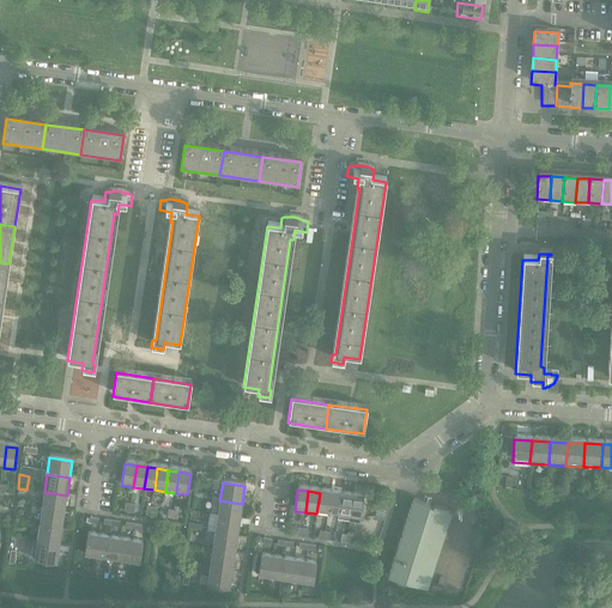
[(67,496),(44,492),(41,510),(64,514),(67,496)]
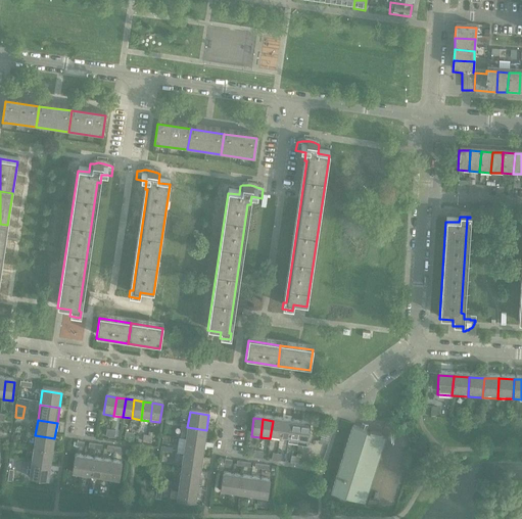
[(281,422),(273,421),(270,438),(279,440),(281,422)]
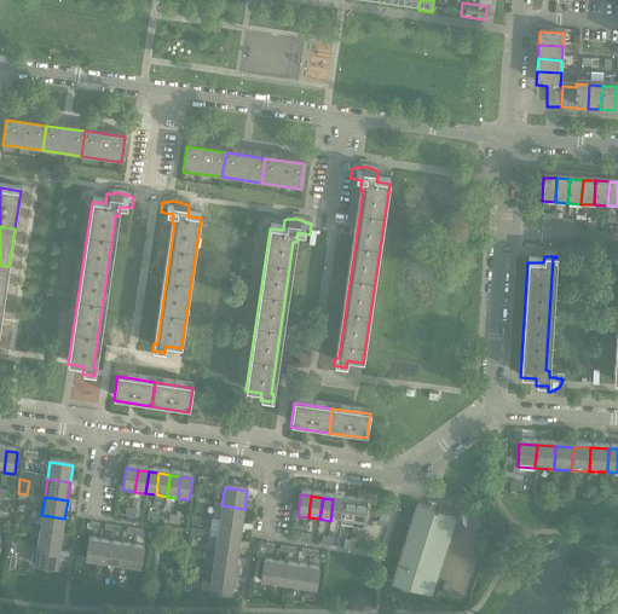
[(344,500),(333,499),(330,521),(341,522),(344,500)]
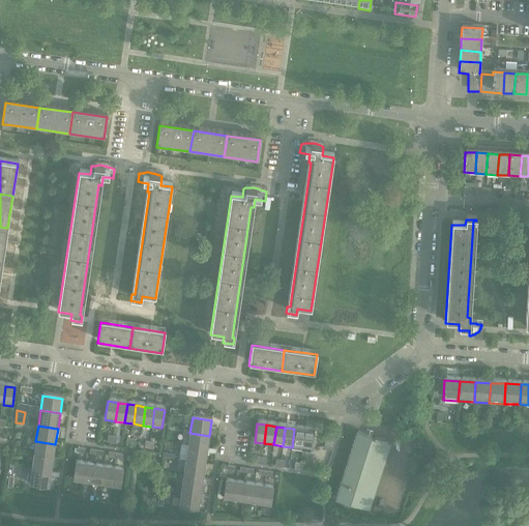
[(303,431),(294,429),(292,447),(301,448),(303,431)]
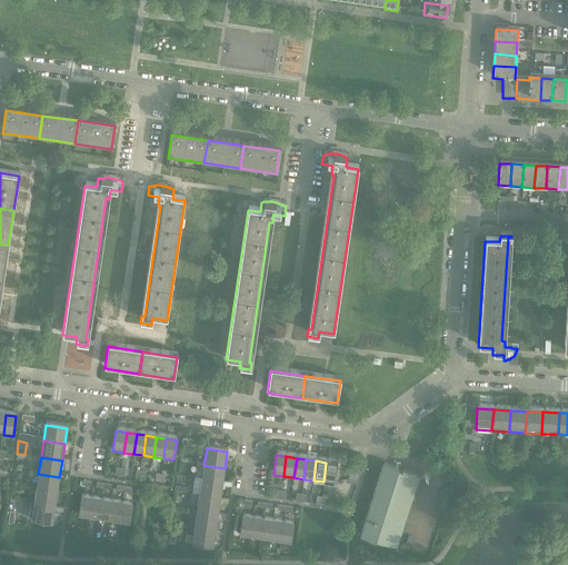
[(337,464),(326,463),(324,482),(335,484),(337,464)]
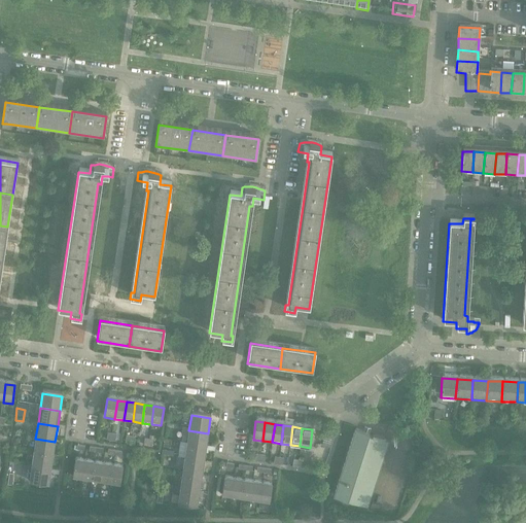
[(208,433),(188,430),(186,446),(206,448),(208,433)]
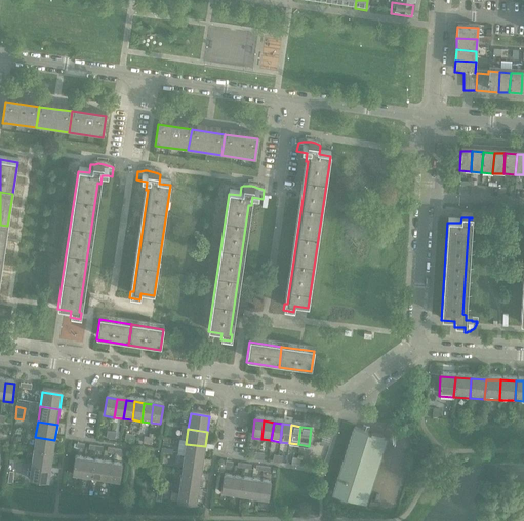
[(367,437),(367,435),(354,431),(332,497),(365,508),(386,443),(381,442),(383,440),(370,436),(370,438),(367,437)]
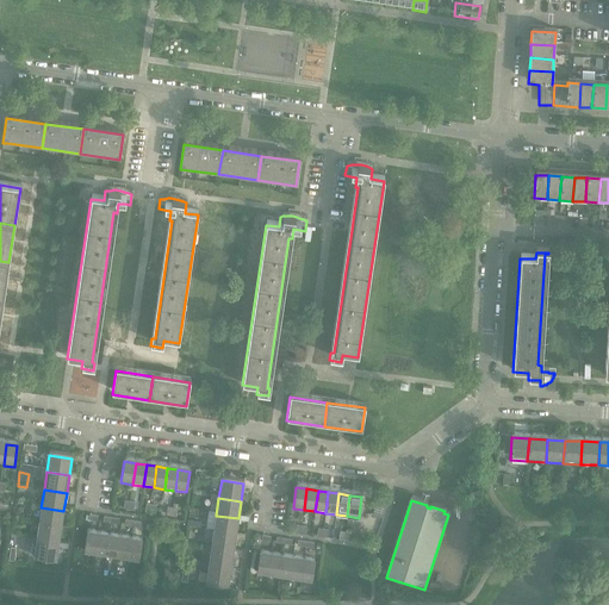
[(63,511),(41,507),(38,525),(61,529),(63,511)]
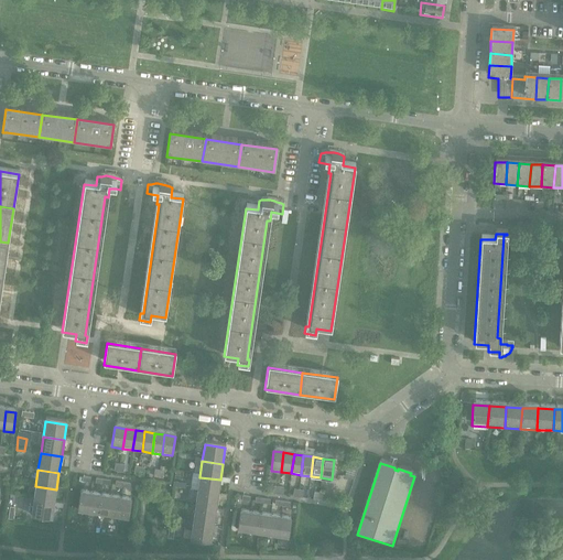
[(220,480),(199,477),(197,493),(218,496),(220,480)]
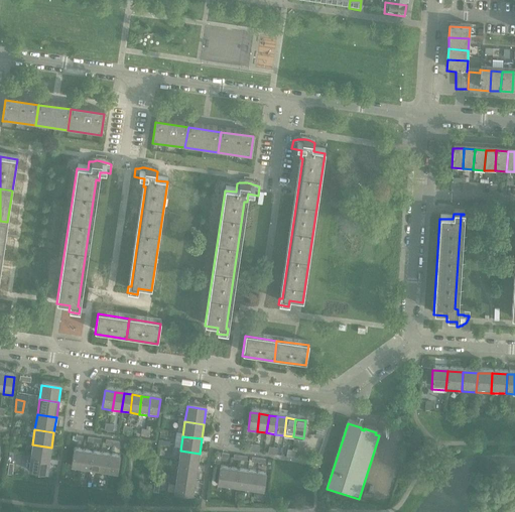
[(51,448),(32,444),(30,460),(49,463),(51,448)]
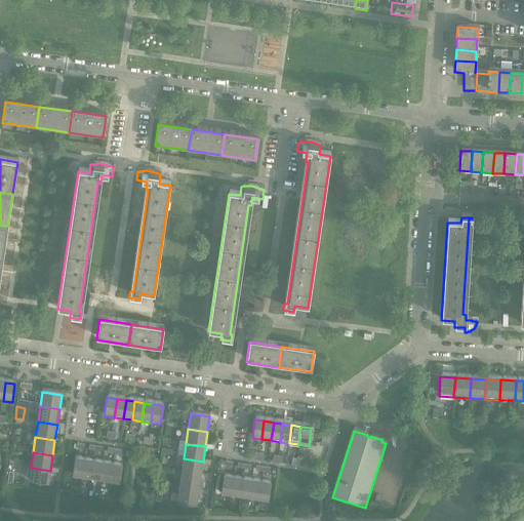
[(203,462),(184,458),(182,474),(201,477),(203,462)]
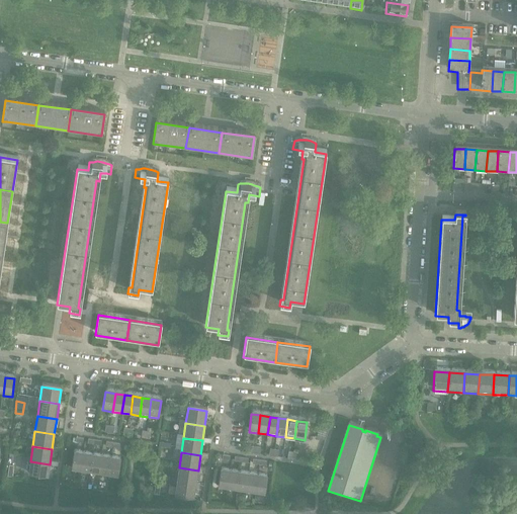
[(71,472),(80,474),(83,455),(74,454),(71,472)]
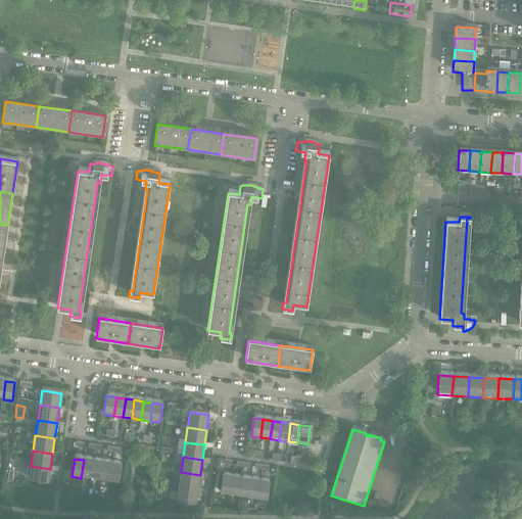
[(93,461),(84,460),(81,478),(91,479),(93,461)]
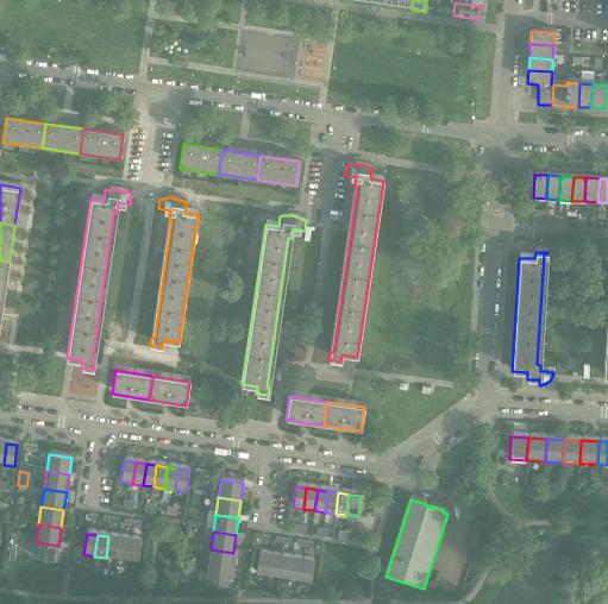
[(119,539),(108,536),(106,558),(117,559),(119,539)]
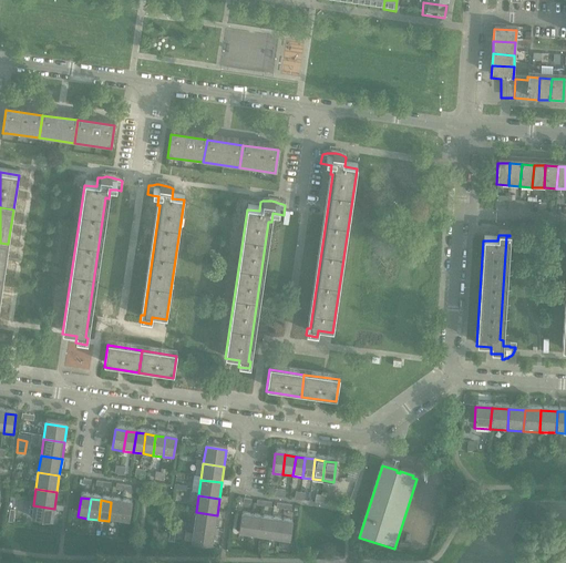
[(121,503),(111,502),(109,521),(117,523),(121,503)]
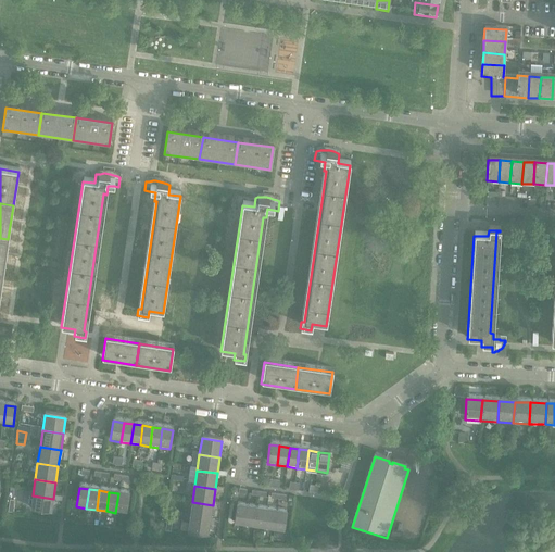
[(129,494),(118,493),(115,513),(126,514),(129,494)]
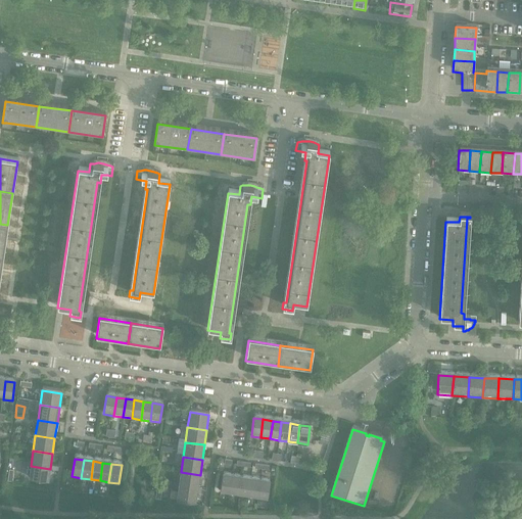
[(50,469),(31,466),(29,481),(48,483),(50,469)]
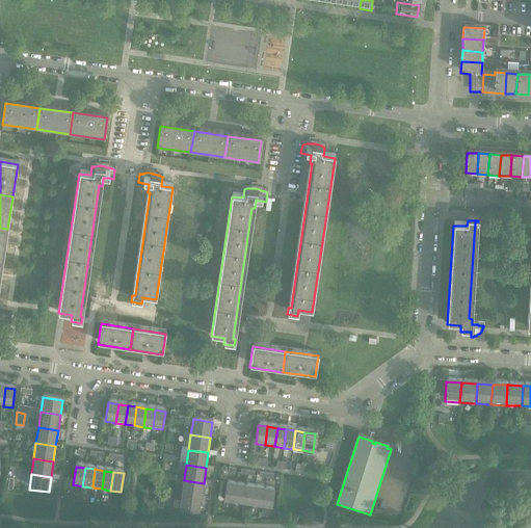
[(204,483),(184,480),(181,496),(201,499),(204,483)]
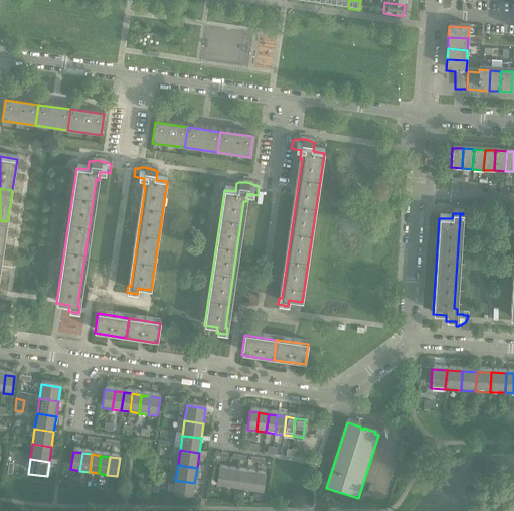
[(216,487),(225,488),(228,470),(219,469),(216,487)]
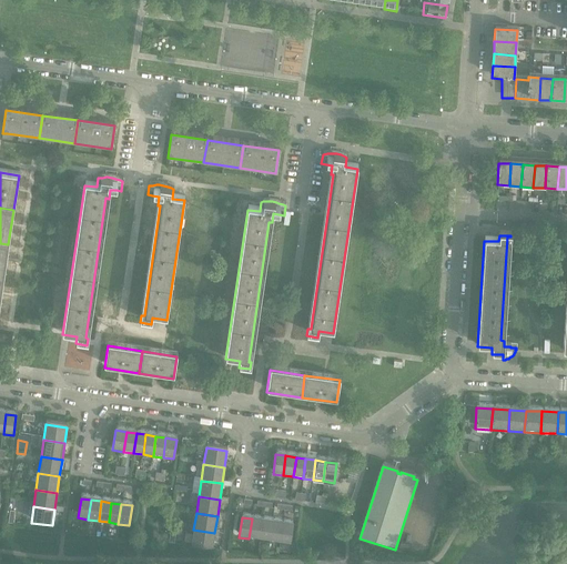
[(262,521),(252,519),(249,539),(259,541),(262,521)]
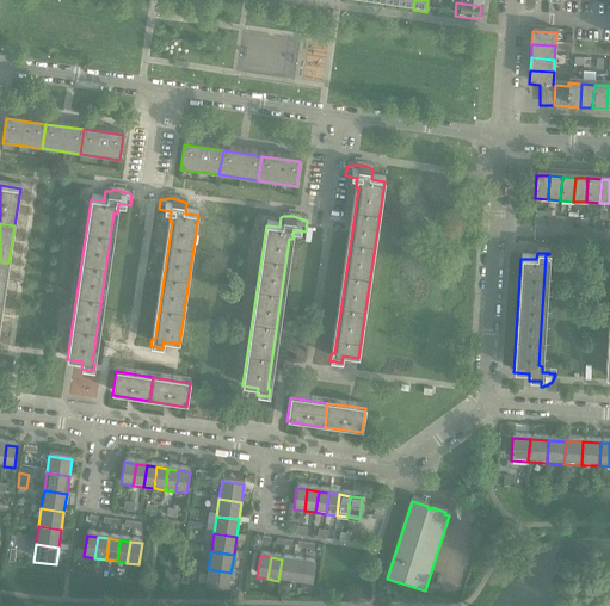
[(293,561),(282,560),(278,581),(289,582),(293,561)]
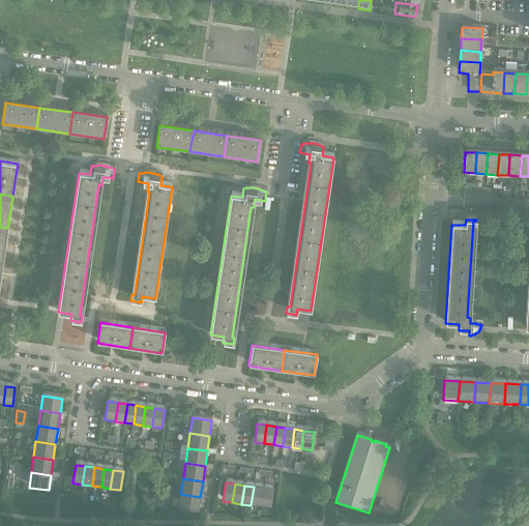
[(263,488),(254,487),(251,505),(260,506),(263,488)]
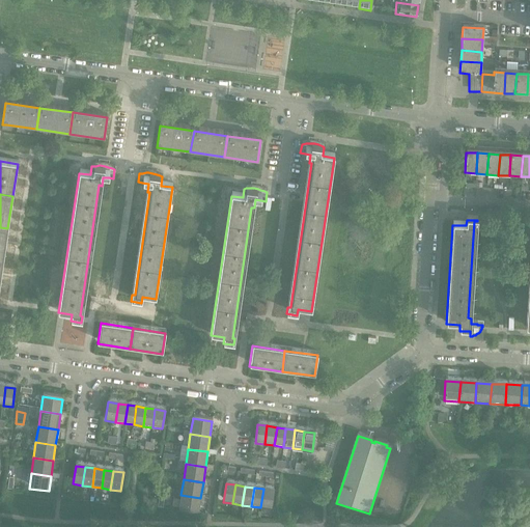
[(274,491),(263,489),(260,507),(271,509),(274,491)]
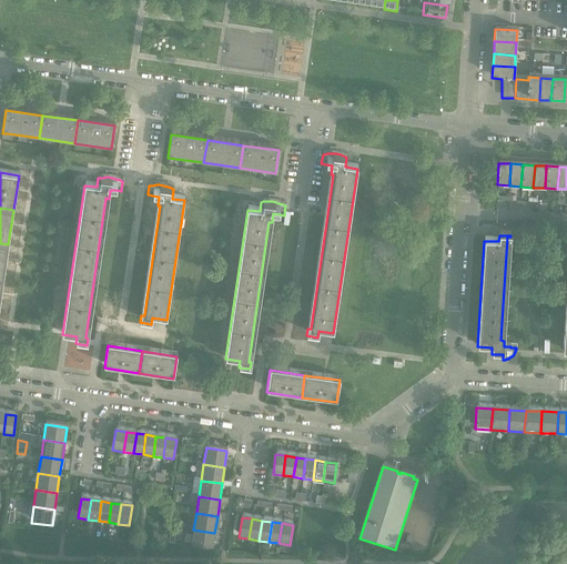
[(214,533),(193,530),(191,546),(212,550),(214,533)]
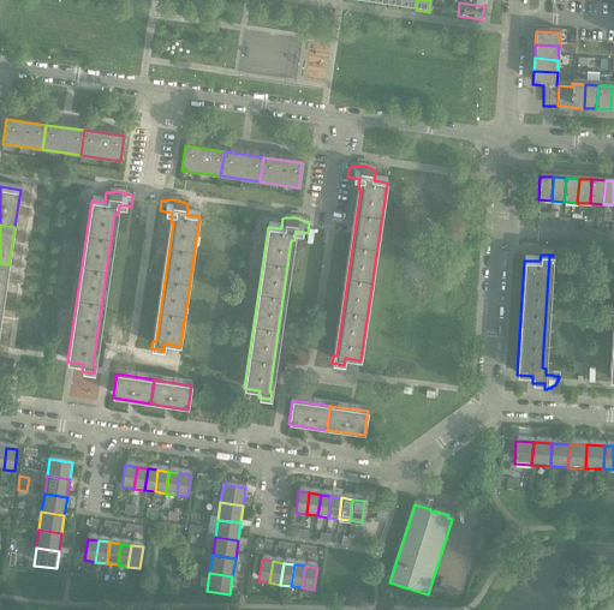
[(446,594),(443,593),(433,590),(431,597),(443,600),(446,594)]
